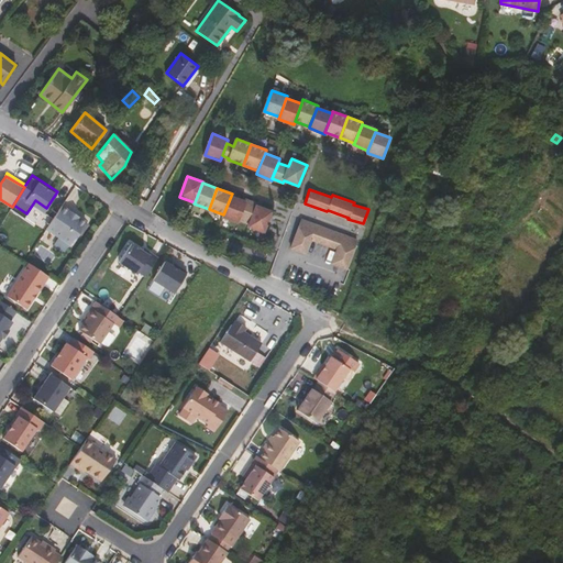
[(245,201),(231,196),(223,214),(222,217),(238,223),(239,220),(249,224),(256,206),(257,203),(246,199),(245,201)]
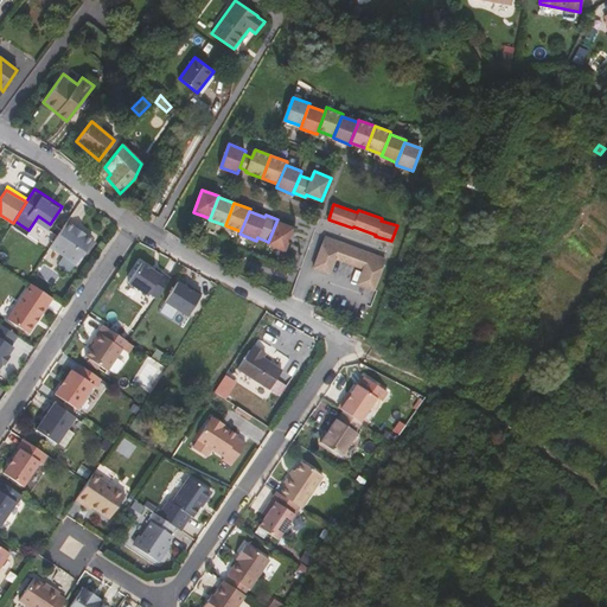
[(293,228),(276,222),(268,242),(267,244),(285,250),(293,228)]
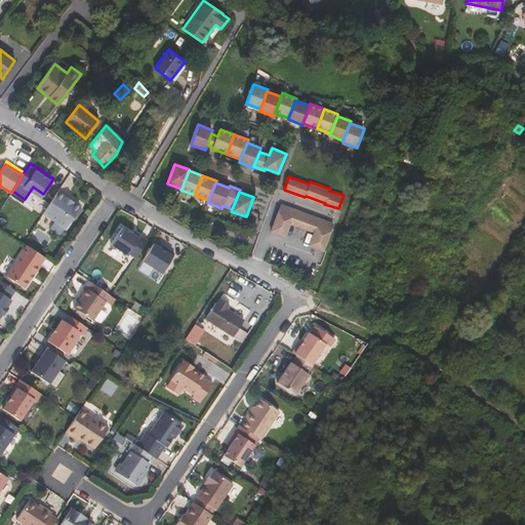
[(55,193),(41,214),(52,221),(47,229),(57,236),(71,218),(77,208),(78,207),(55,193)]
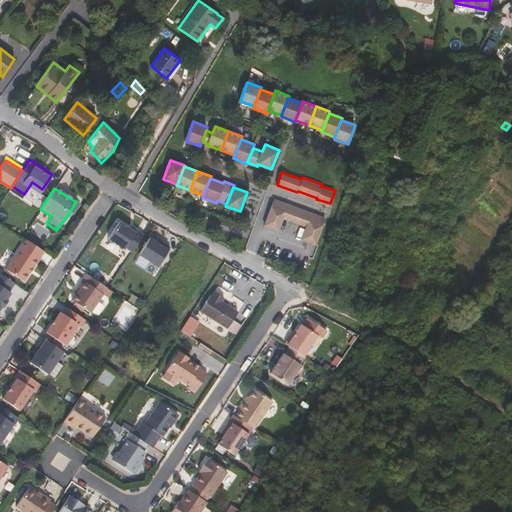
[(325,217),(275,199),(265,225),(279,230),(284,217),(307,225),(303,238),(316,243),(325,217)]
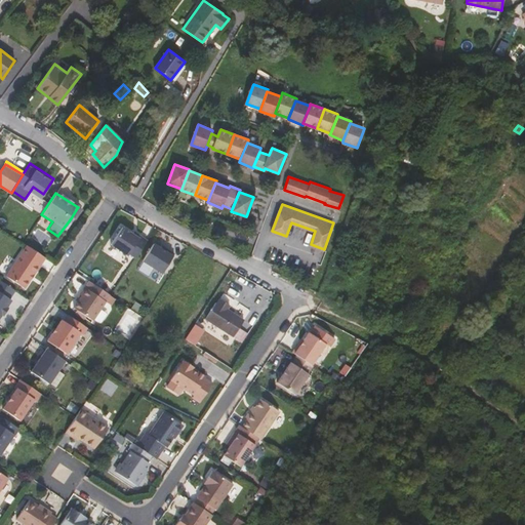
[(80,210),(77,208),(71,218),(74,220),(80,210)]
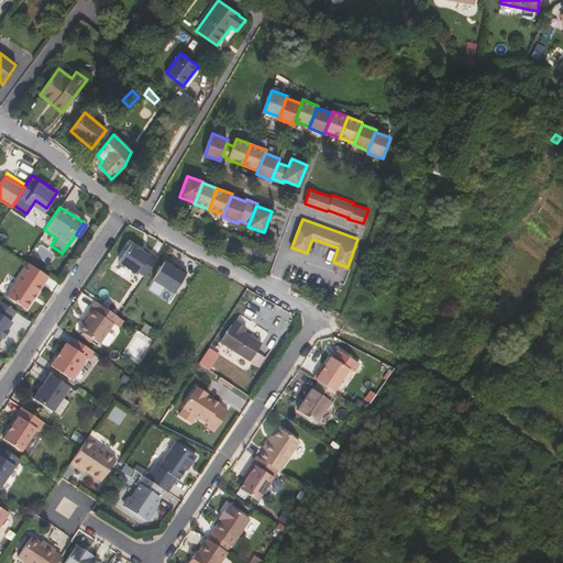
[(147,254),(146,256),(140,252),(129,244),(117,263),(135,275),(136,272),(143,277),(155,258),(147,254)]
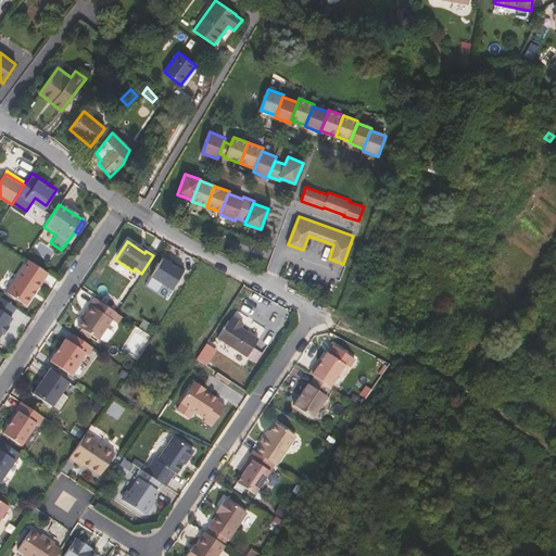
[(173,266),(160,258),(148,277),(169,289),(181,268),(174,264),(173,266)]
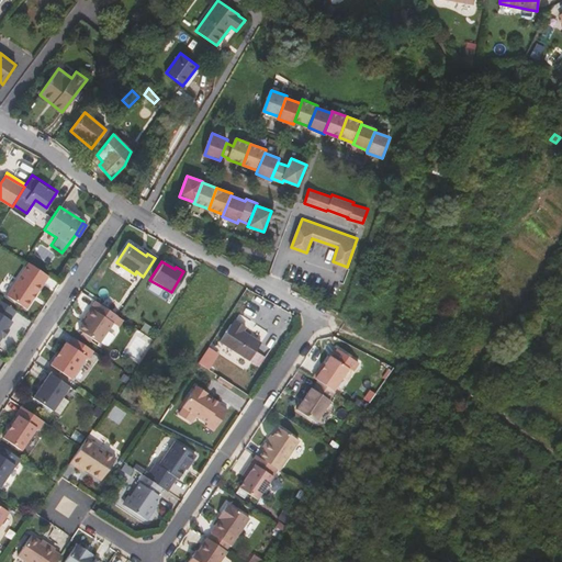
[(26,263),(4,296),(24,310),(31,301),(30,301),(33,294),(34,295),(46,277),(26,263)]
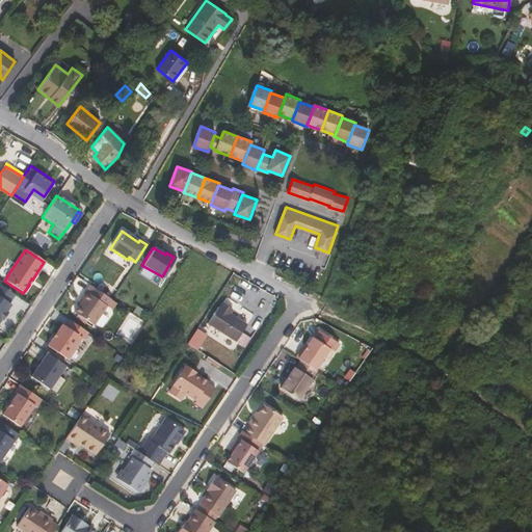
[(7,303),(14,295),(0,286),(0,318),(4,313),(9,304),(7,303)]
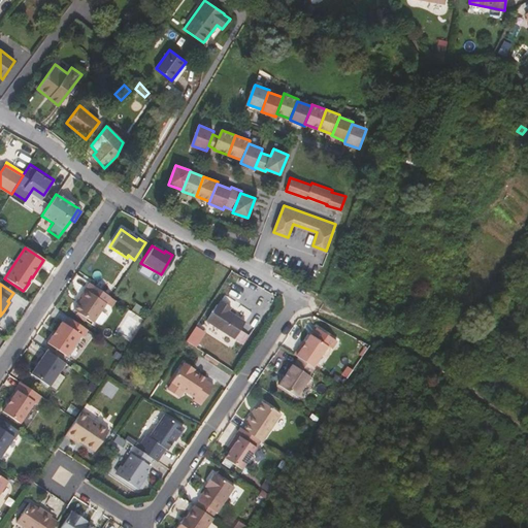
[(108,297),(91,286),(87,292),(83,290),(78,297),(80,298),(72,310),(91,323),(108,297)]
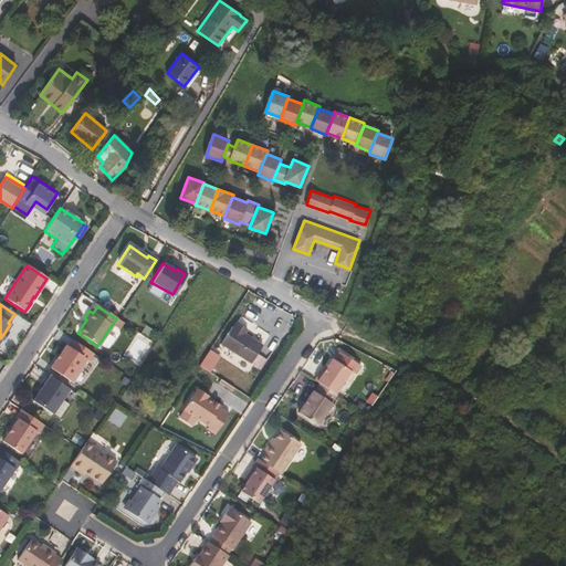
[(263,345),(244,333),(248,329),(238,323),(234,326),(233,326),(221,344),(252,364),(258,354),(263,345)]
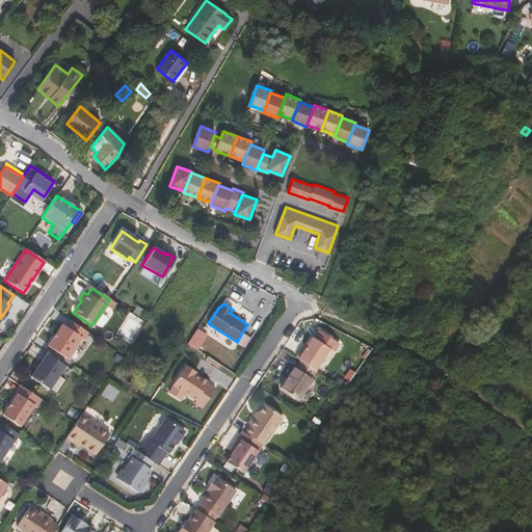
[(87,333),(68,320),(63,326),(60,324),(55,333),(56,333),(52,339),(51,339),(46,346),(65,360),(79,338),(82,340),(87,333)]
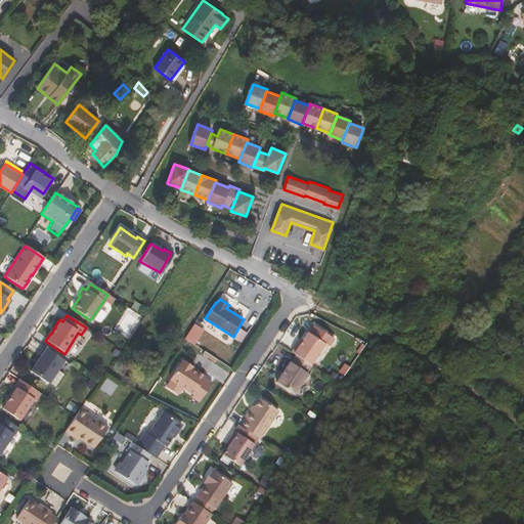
[(307,332),(294,353),(296,354),(311,364),(325,343),(329,346),(334,339),(314,325),(309,333),(307,332)]
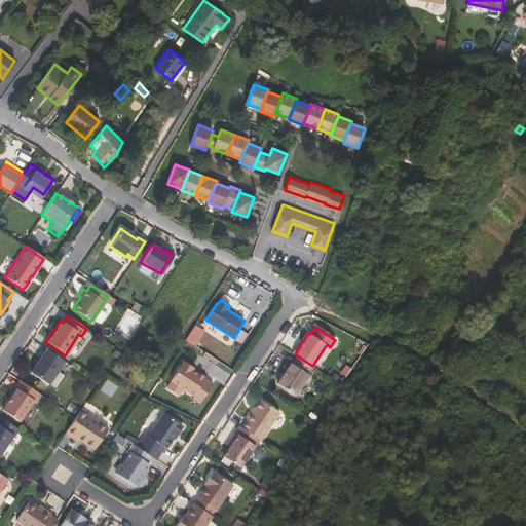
[(249,335),(239,329),(234,338),(233,338),(242,344),(249,335)]
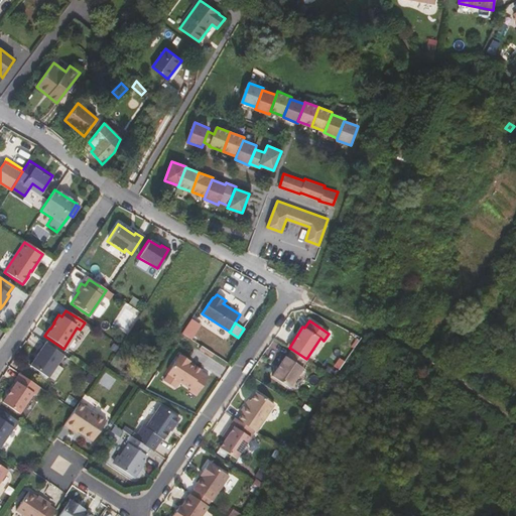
[(62,355),(44,343),(29,366),(46,378),(62,355)]
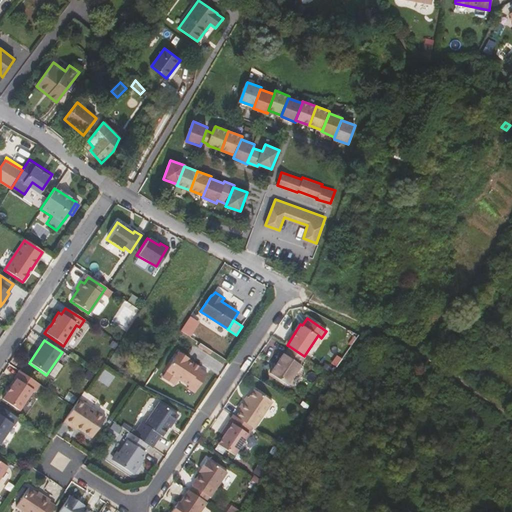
[(283,353),(269,373),(288,385),(301,365),(300,364),(305,357),(304,356),(289,346),(284,354),(283,353)]
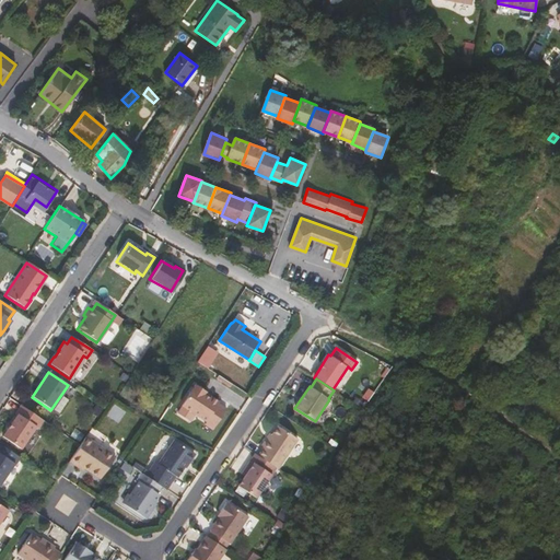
[(195,384),(182,405),(206,421),(203,426),(211,431),(225,409),(218,404),(219,401),(210,396),(209,397),(203,395),(206,392),(195,384)]
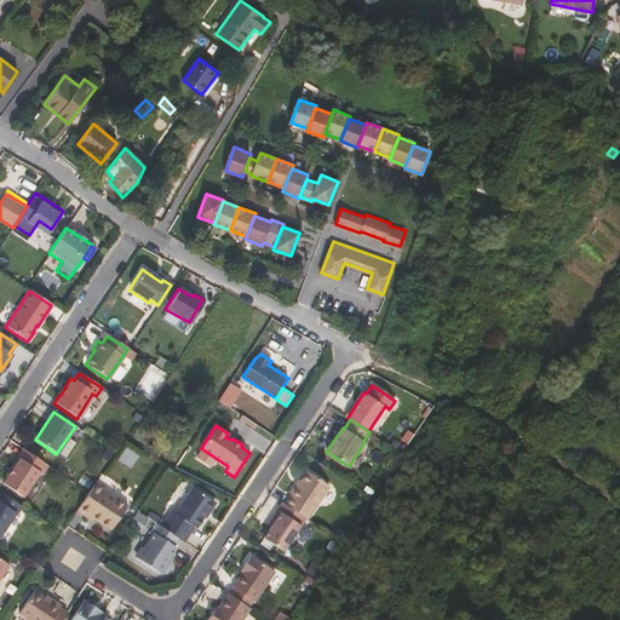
[(51,469),(26,453),(21,461),(23,463),(7,486),(28,499),(42,476),(45,478),(51,469)]
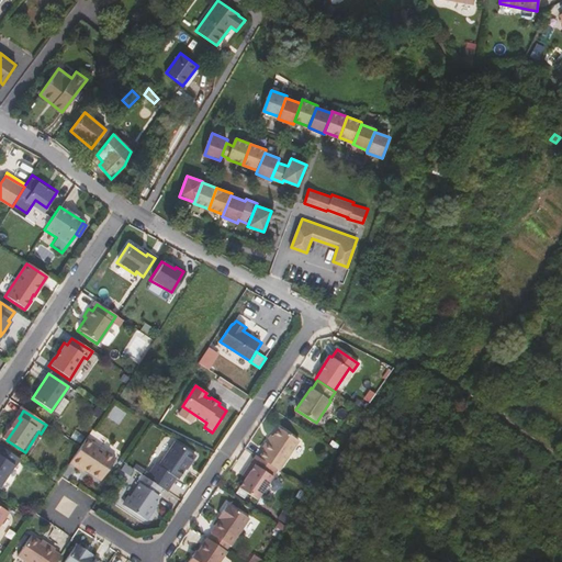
[(265,445),(257,456),(278,470),(279,471),(299,441),(279,427),(268,442),(266,445),(265,445)]
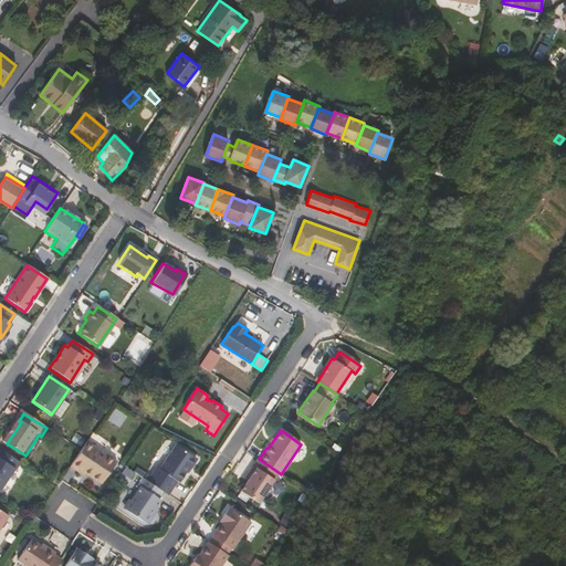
[(86,441),(70,467),(80,473),(82,471),(85,473),(101,484),(116,461),(86,441)]
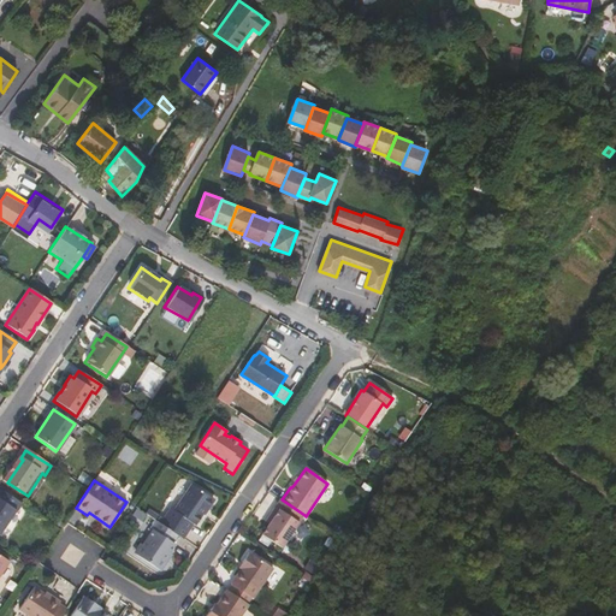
[(170,508),(160,522),(178,535),(185,540),(202,514),(205,511),(206,511),(215,499),(191,484),(173,510),(170,508)]
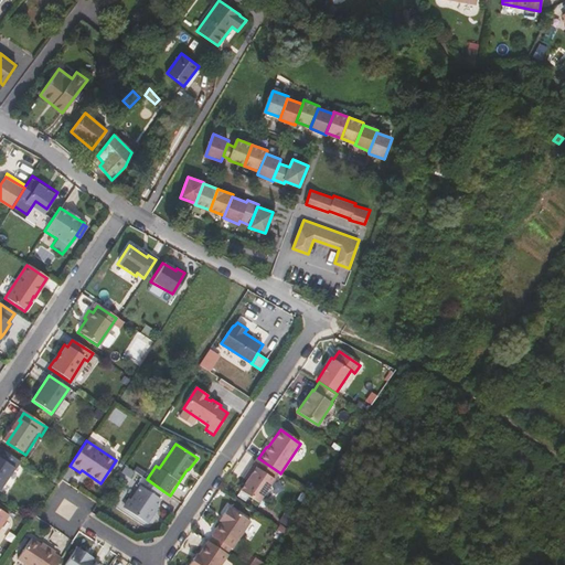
[(19,462),(0,449),(0,487),(13,468),(14,469),(19,462)]
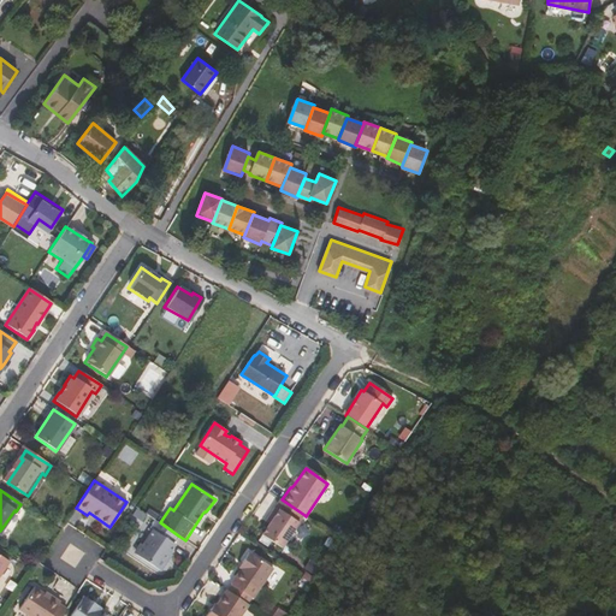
[(282,499),(280,498),(265,521),(268,523),(261,534),(282,548),(304,515),(282,499)]
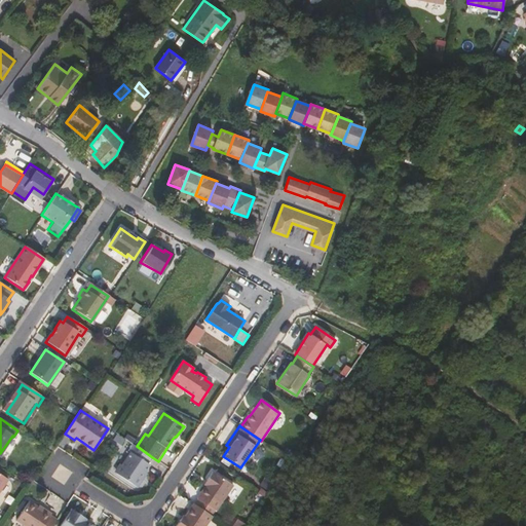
[(119,463),(114,472),(138,488),(145,477),(143,475),(145,472),(150,464),(148,463),(152,457),(137,446),(133,443),(127,450),(129,451),(121,464),(119,463)]
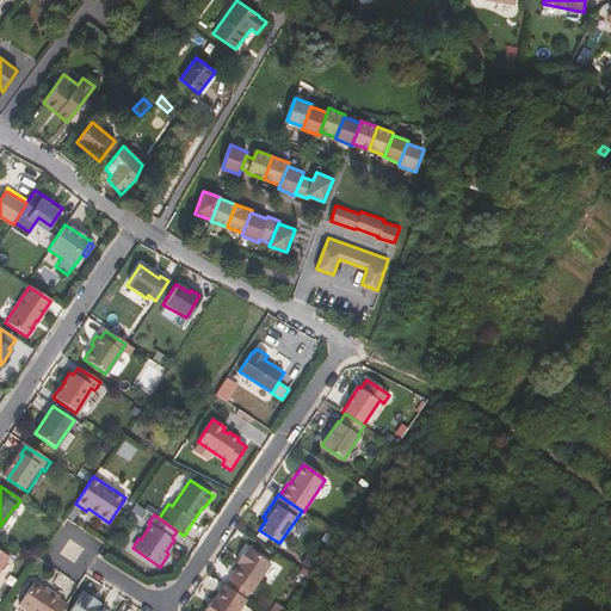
[(238,565),(228,579),(229,580),(226,585),(241,596),(245,598),(248,592),(252,594),(271,563),(247,548),(239,561),(240,561),(238,565)]
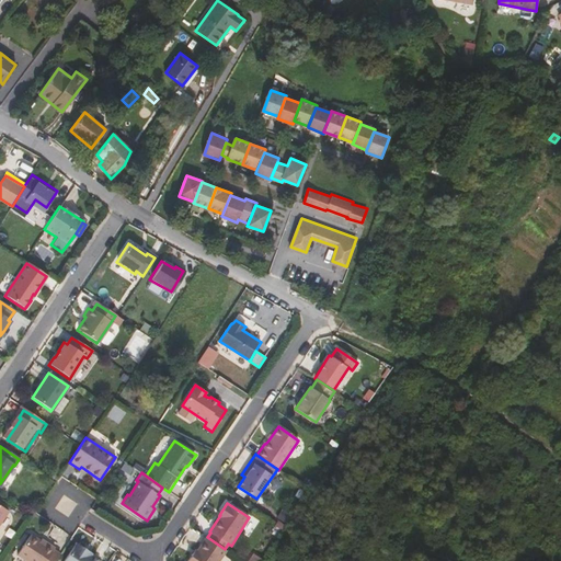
[(24,515),(30,518),(34,511),(30,507),(24,515)]
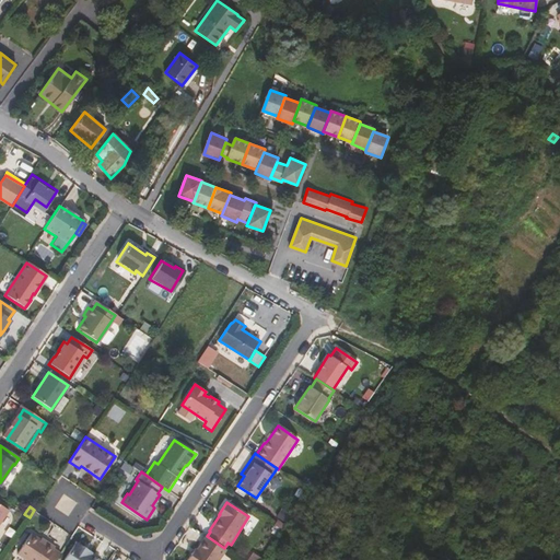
[(32,533),(18,553),(25,559),(53,559),(59,551),(53,547),(54,546),(45,539),(44,541),(41,539),(32,533)]
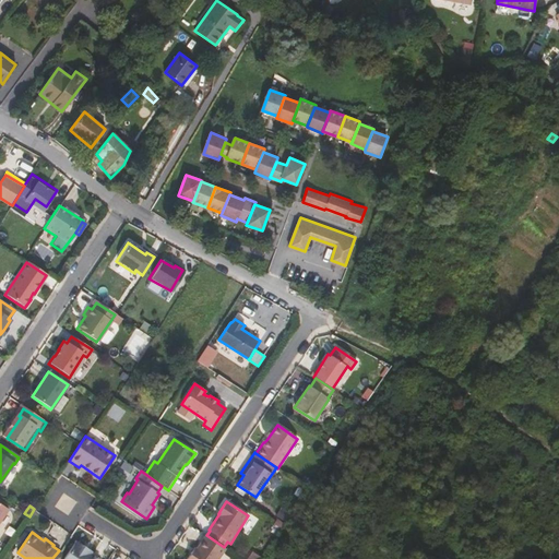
[(197,548),(187,558),(218,558),(226,549),(224,547),(221,545),(206,535),(204,534),(197,544),(199,545),(197,548)]
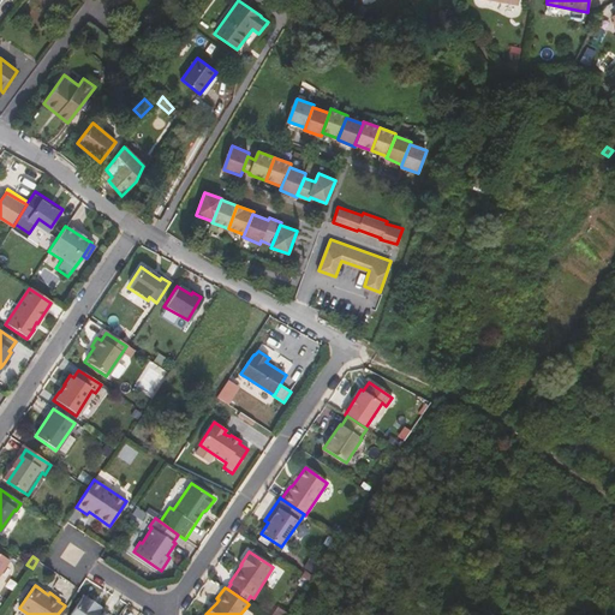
[(97,604),(83,595),(69,614),(109,614),(100,608),(96,607),(97,604)]
